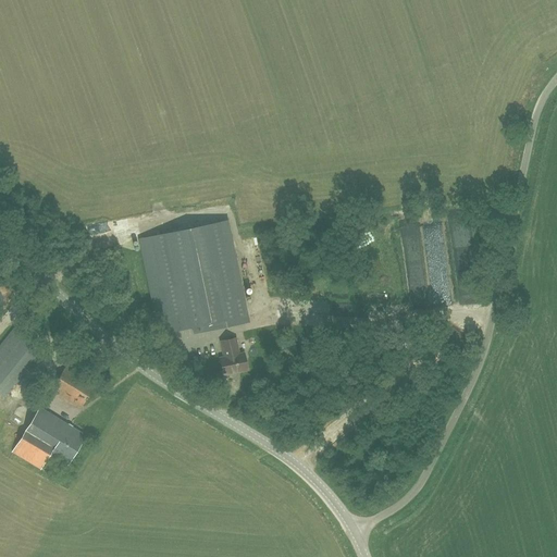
[(193,333),(235,324),(230,299),(244,297),(227,221),(140,238),(160,333),(192,326),(193,333)]
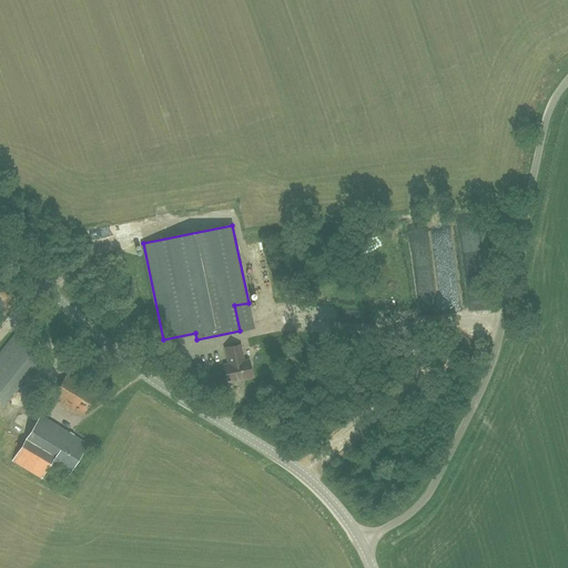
[(435,227),(443,301),(460,300),(453,226),(435,227)]
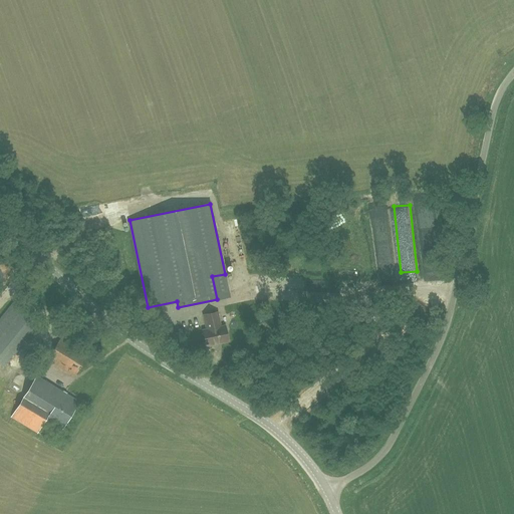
[(0,318),(0,362),(3,365),(38,322),(13,303),(0,318)]
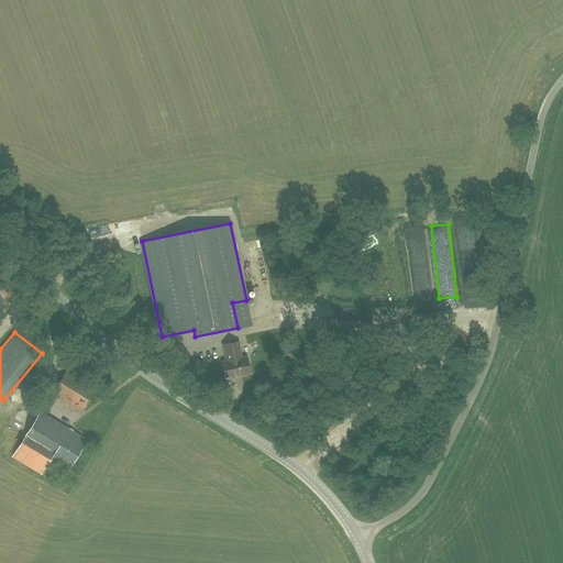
[(250,374),(245,357),(241,359),(238,342),(222,345),(225,362),(221,362),(225,378),(250,374)]
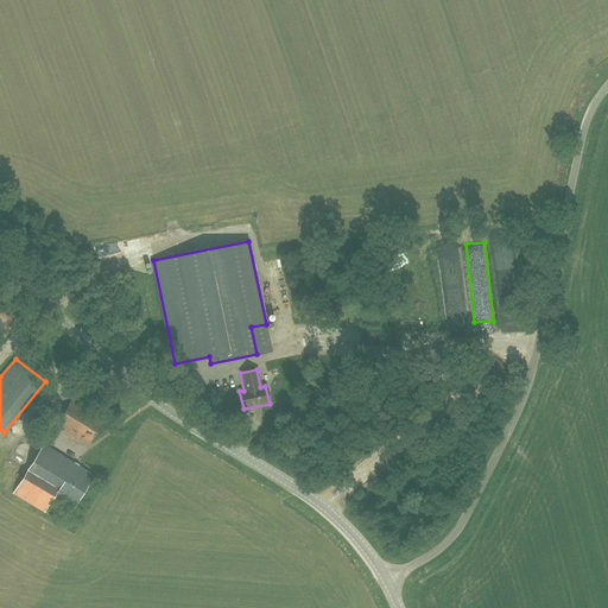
[(87,445),(103,419),(73,400),(56,426),(87,445)]
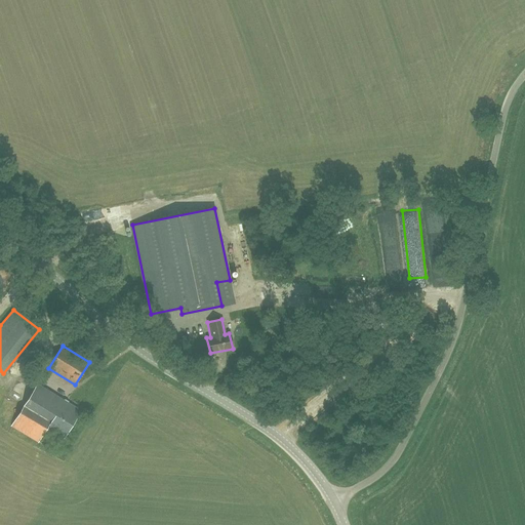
[(62,440),(80,410),(68,403),(68,402),(65,400),(38,384),(12,426),(38,442),(45,430),(62,440)]
